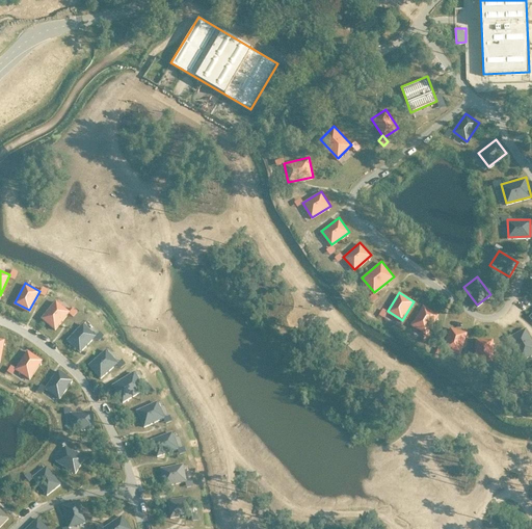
[(56,299),(42,317),(55,327),(69,311),(56,299)]
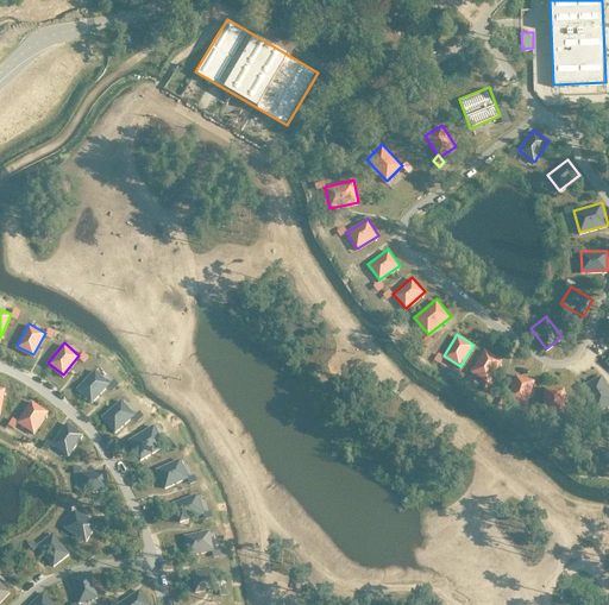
[(488,380),(501,359),(485,348),(471,370),(488,380)]
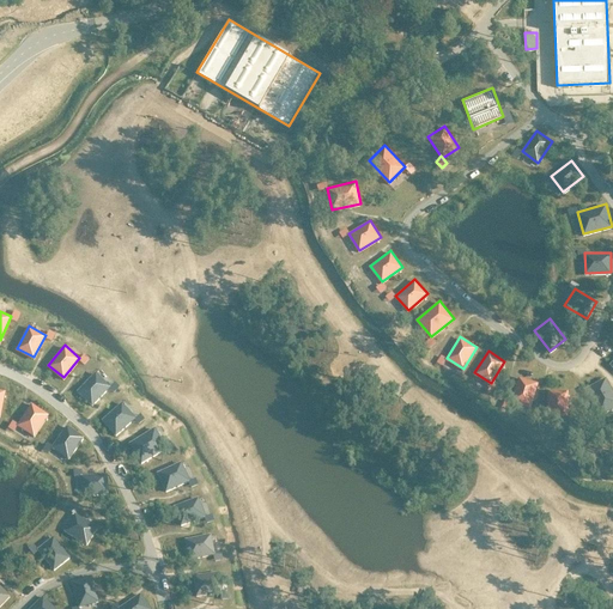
[(96,371),(78,390),(92,403),(110,385),(96,371)]
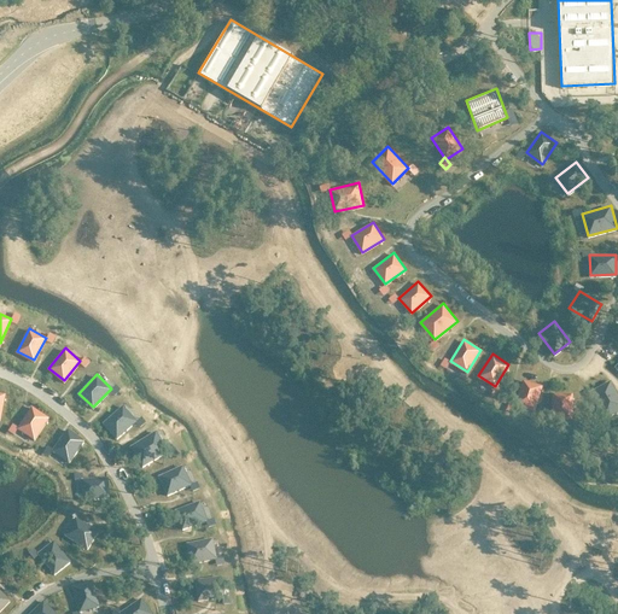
[(535,409),(542,385),(523,379),(516,404),(535,409)]
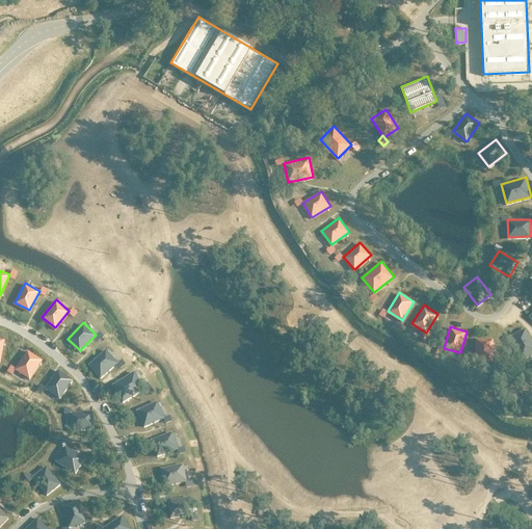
[(531,352),(531,339),(525,327),(508,337),(521,360),(531,352)]
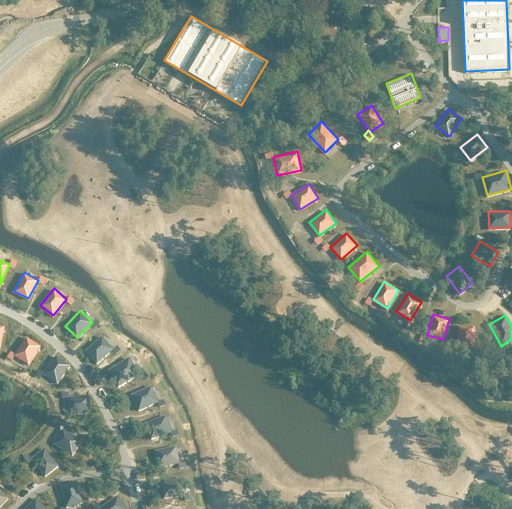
[(474,347),(474,326),(458,325),(457,347),(474,347)]
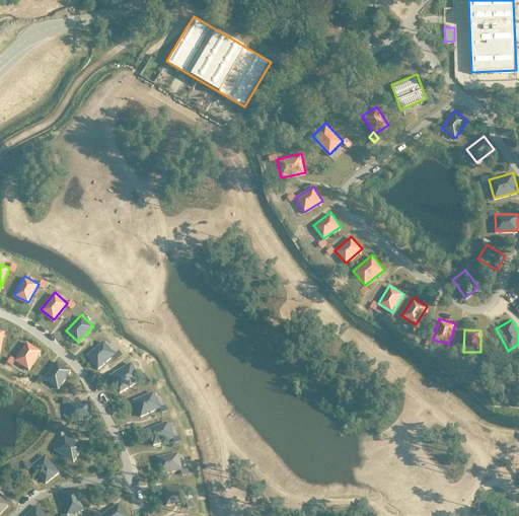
[(29,368),(41,350),(26,341),(15,359),(29,368)]
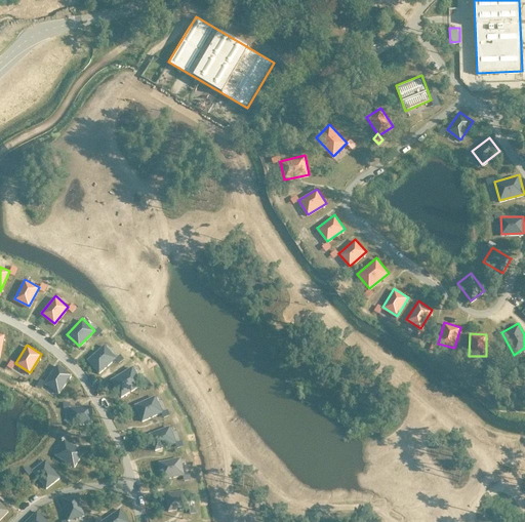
[(105,345),(88,359),(99,371),(116,357),(105,345)]
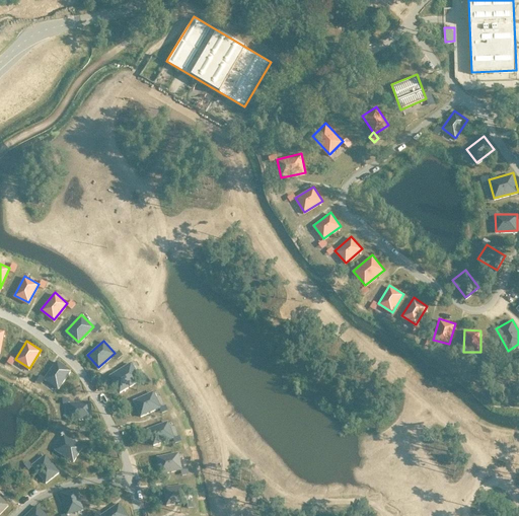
[(58,387),(70,369),(57,360),(45,377),(58,387)]
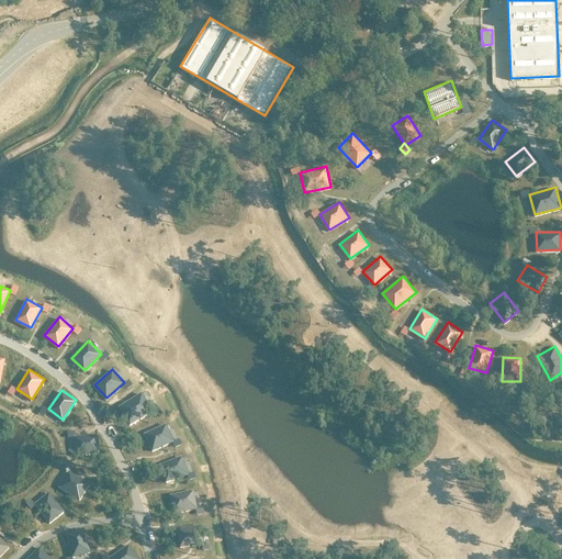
[(142,392),(119,406),(130,424),(153,410),(142,392)]
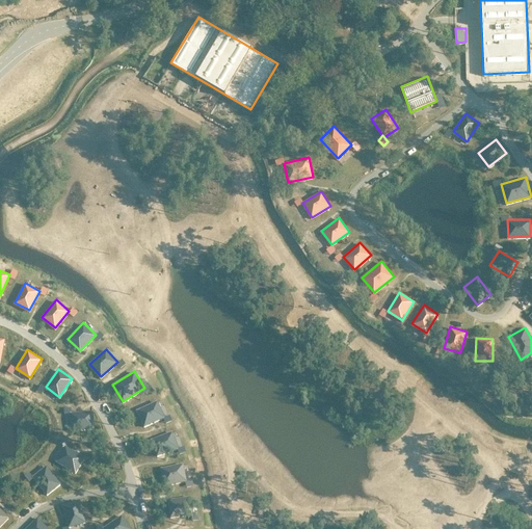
[(157,400),(137,410),(144,425),(164,416),(157,400)]
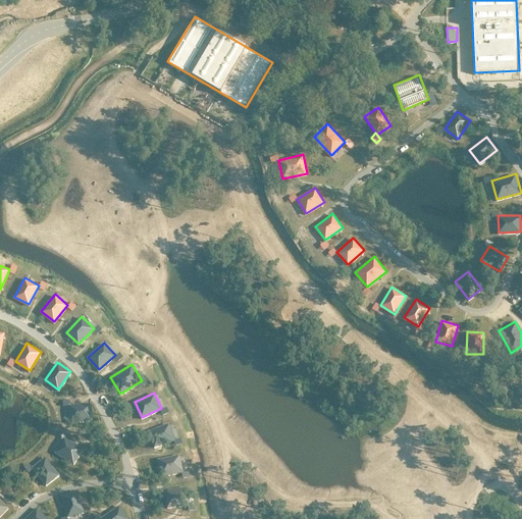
[(70,421),(92,419),(91,403),(69,404),(70,421)]
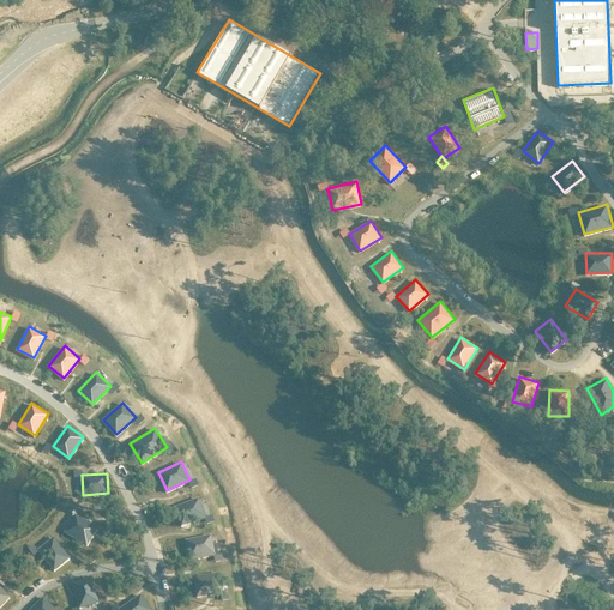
[(198,497),(174,506),(181,524),(205,515),(198,497)]
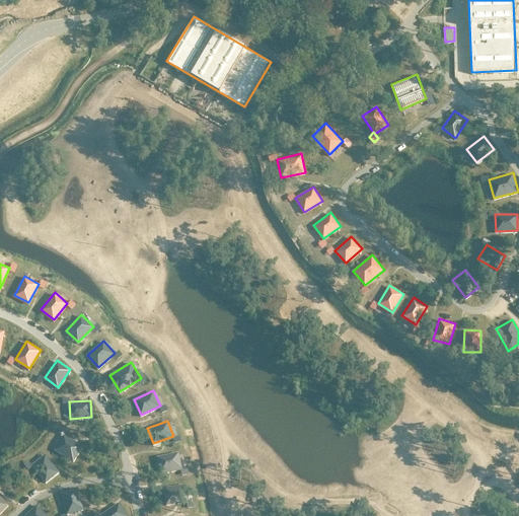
[(55,448),(73,460),(82,446),(64,434),(55,448)]
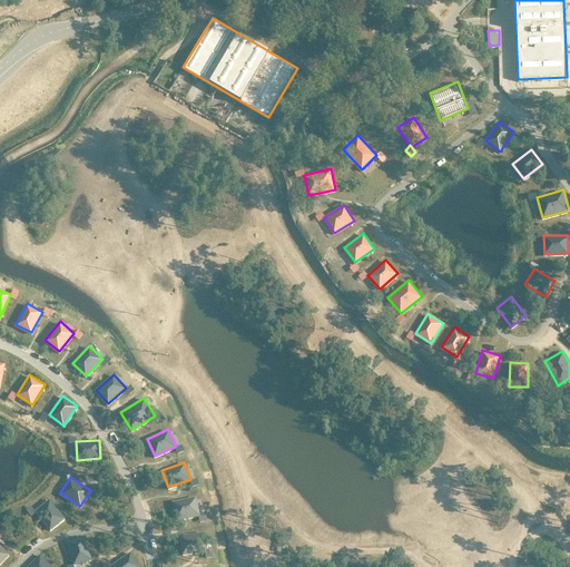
[(196,496),(173,501),(176,519),(199,515),(196,496)]
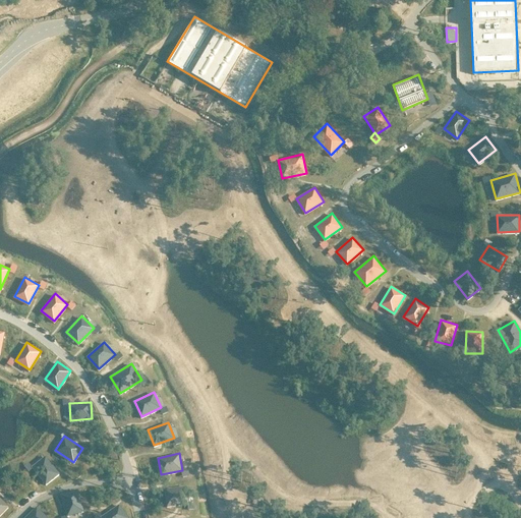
[(33,466),(46,482),(59,472),(46,456),(33,466)]
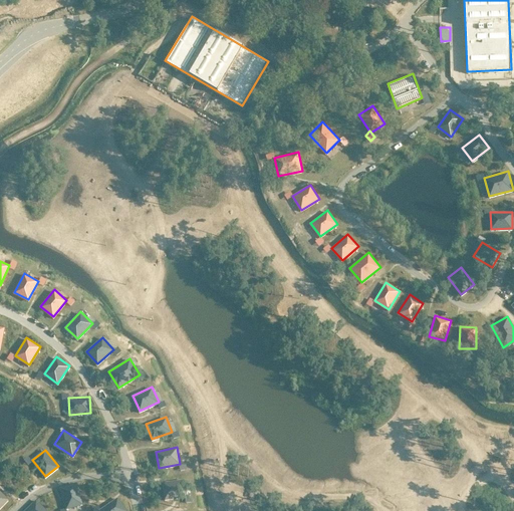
[(184,479),(163,482),(165,498),(186,496),(184,479)]
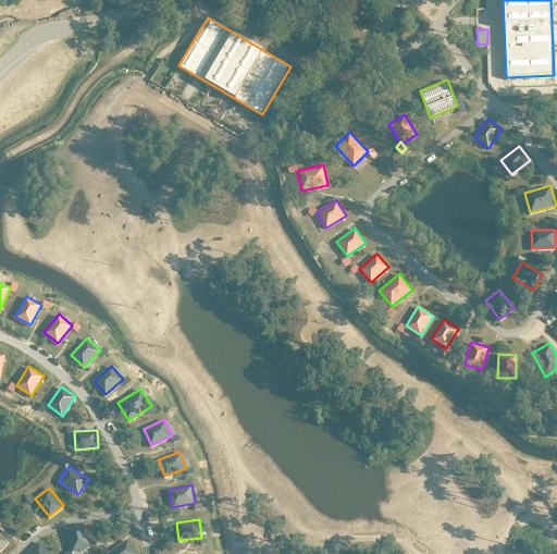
[(89,545),(83,524),(65,528),(72,551),(89,545)]
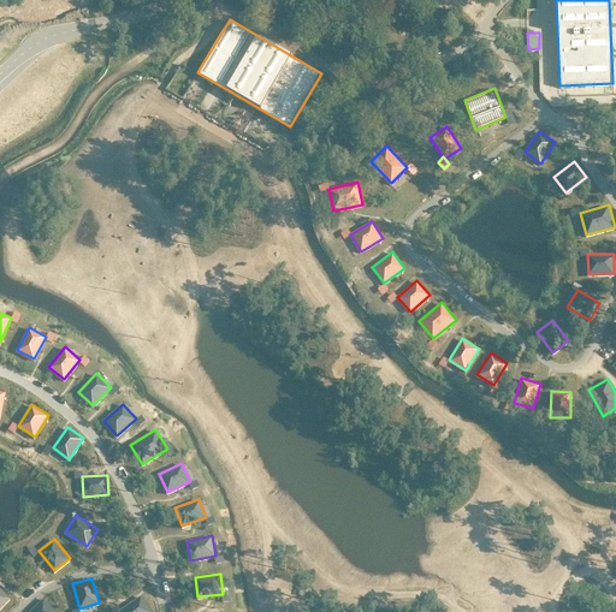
[(0,606),(10,596),(0,587),(0,606)]
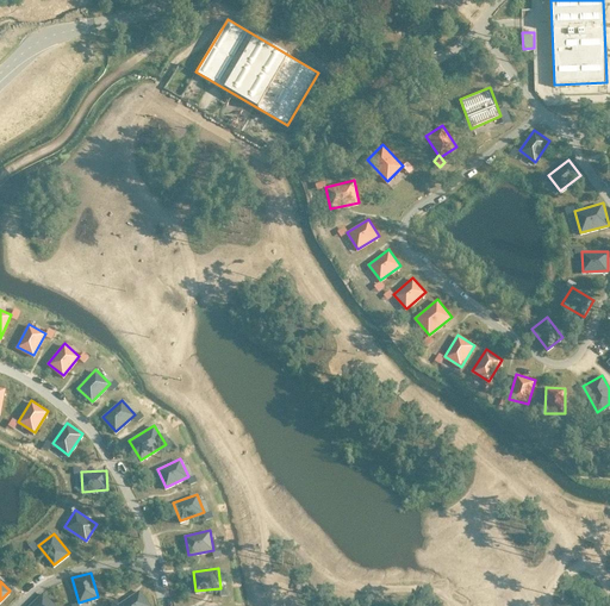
[(120,605),(149,605),(151,605),(139,589),(119,604),(120,605)]
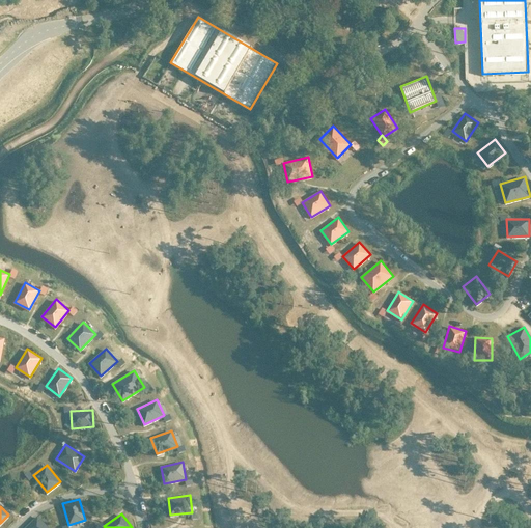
[(49,527),(37,516),(25,527),(49,527)]
